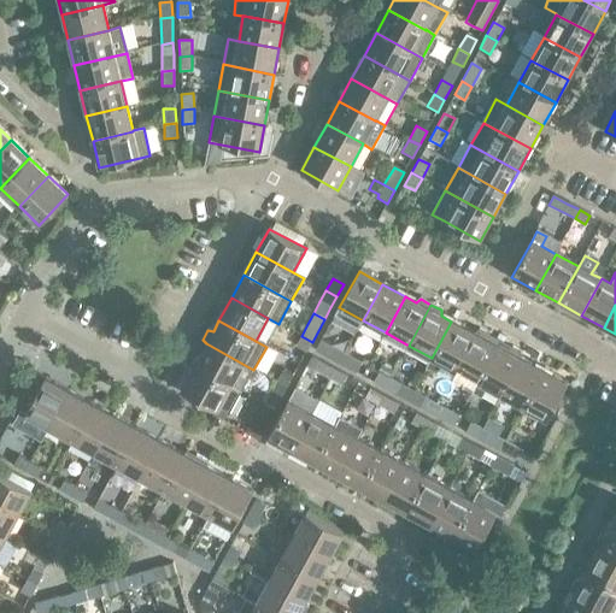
[(455,370),(474,334),(451,322),(432,358),(426,369),(436,375),(443,364),(455,370)]
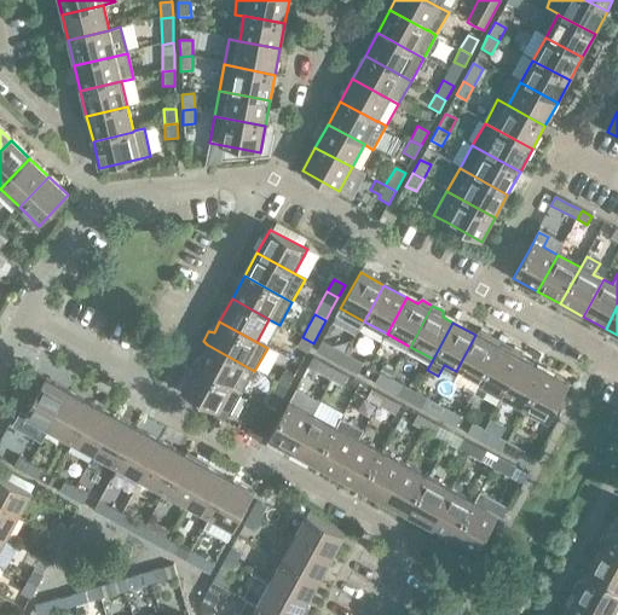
[(473,394),(498,347),(490,342),(491,336),(481,331),(478,336),(475,335),(456,371),(469,378),(463,389),(473,394)]
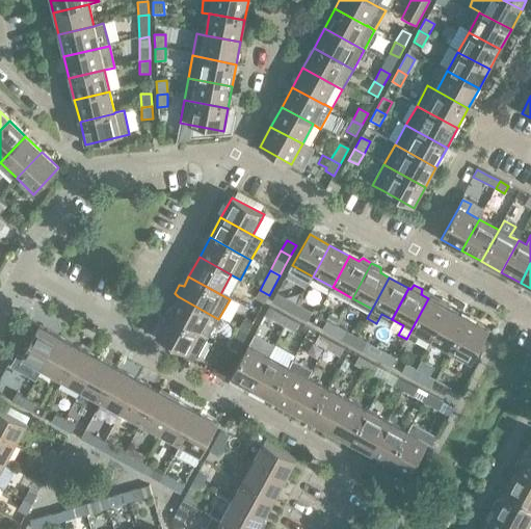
[(269,295),(260,290),(255,299),(264,305),(269,295)]
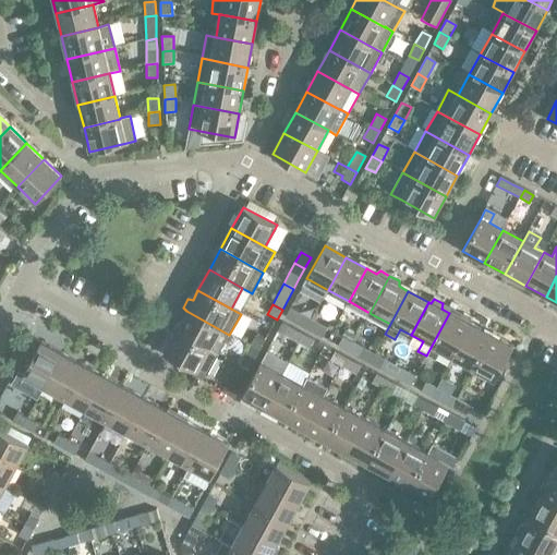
[(285,317),(295,324),(306,329),(312,321),(289,309),(285,317)]
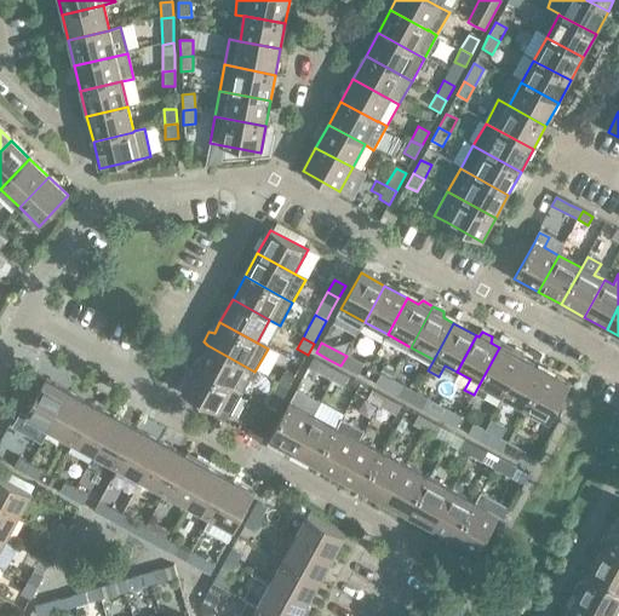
[(254,372),(207,345),(195,368),(242,395),(254,372)]
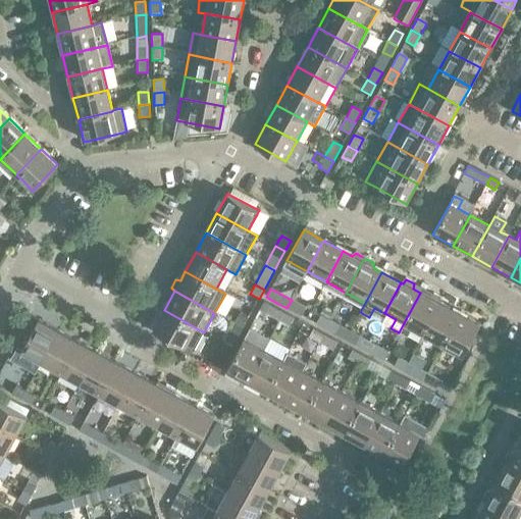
[(423,334),(439,304),(441,299),(433,295),(430,298),(420,293),(399,332),(406,336),(411,328),(423,334)]
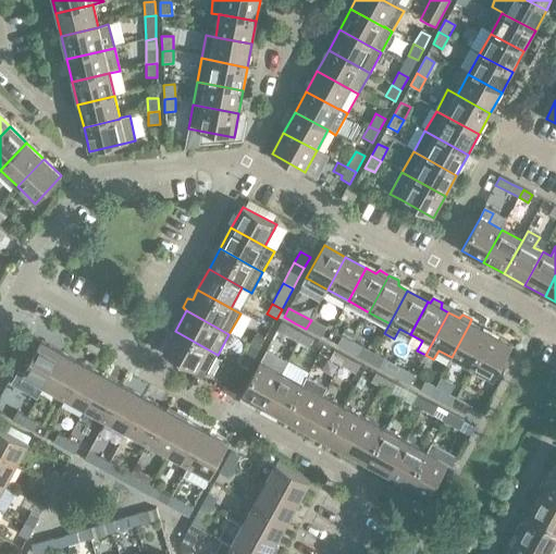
[(311,320),(306,329),(322,337),(326,329),(311,320)]
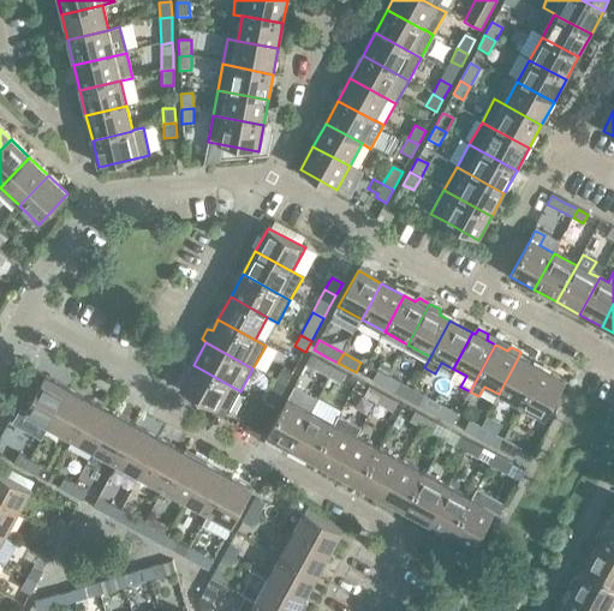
[(522,406),(541,370),(518,358),(499,394),(522,406)]
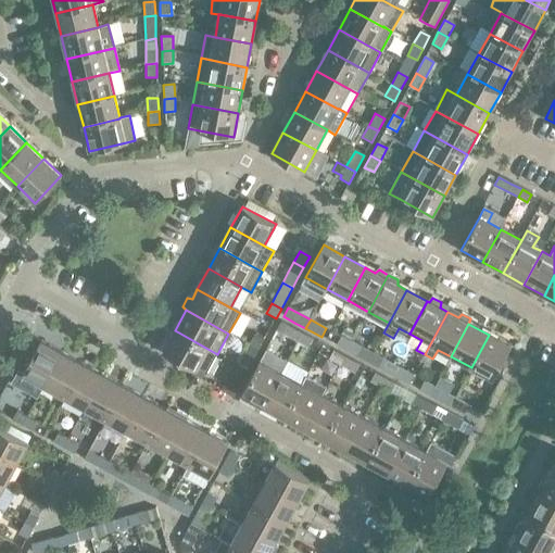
[(298,343),(303,334),(286,325),(281,334),(298,343)]
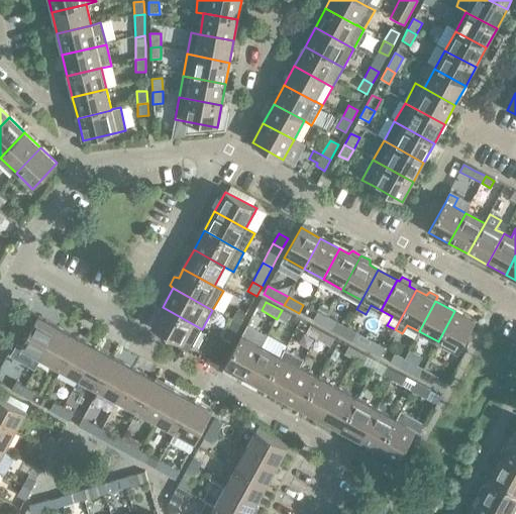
[(202,329),(163,307),(151,327),(191,348),(202,329)]
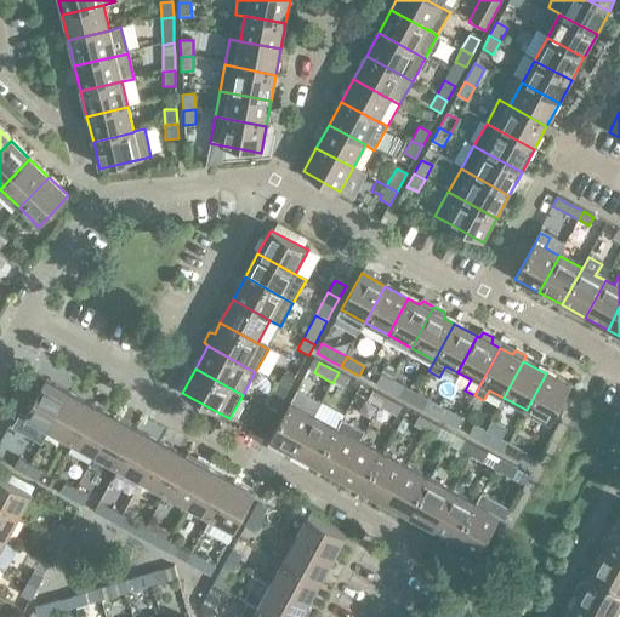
[(278,384),(289,390),(295,378),(285,372),(278,384)]
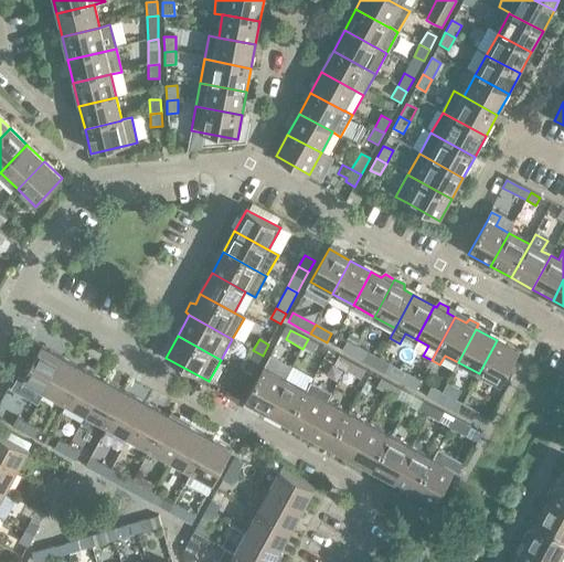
[(308,339),(302,349),(312,353),(317,345),(308,339)]
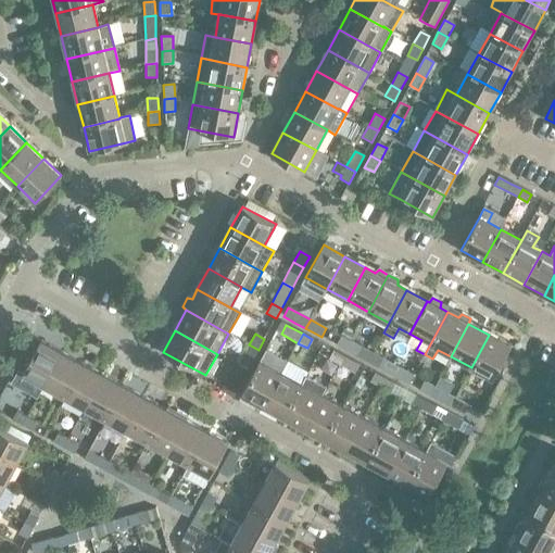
[(489,335),(471,367),(493,379),(511,347),(489,335)]
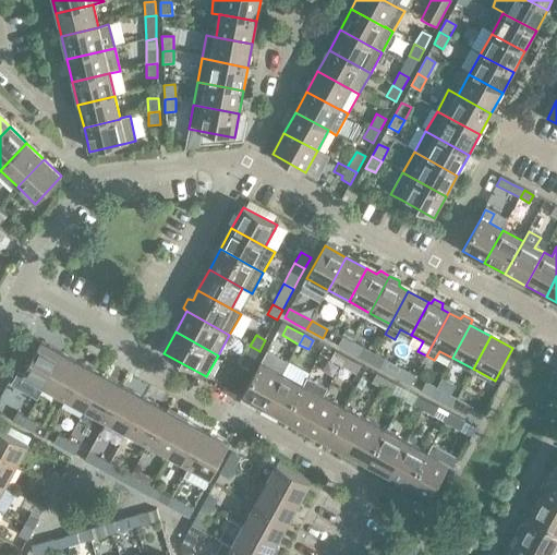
[(348,352),(353,342),(342,337),(337,347),(348,352)]
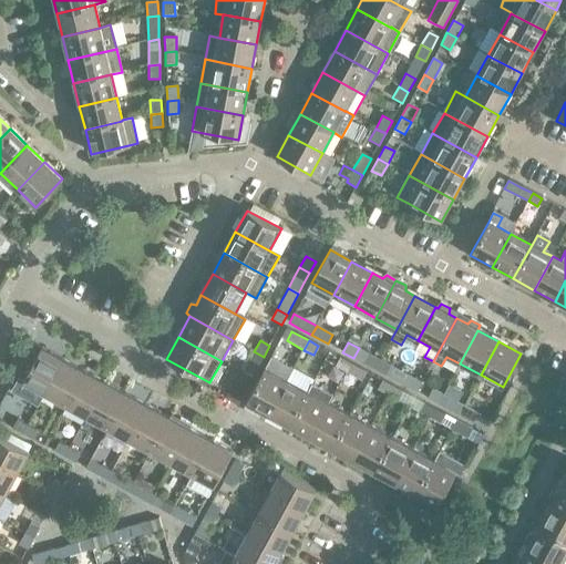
[(359,348),(353,358),(373,369),(379,360),(359,348)]
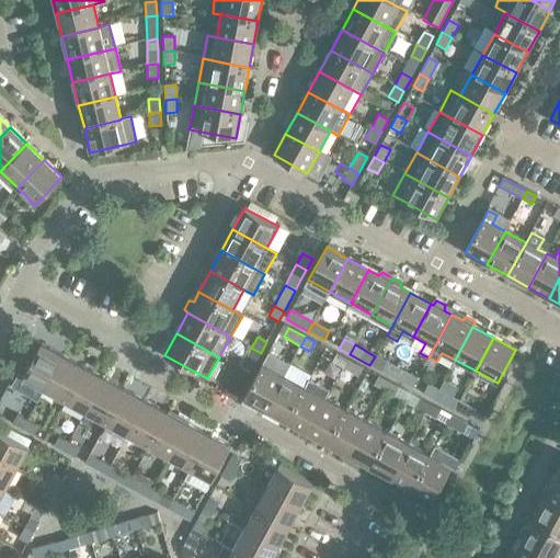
[(44,390),(63,357),(41,345),(22,378),(44,390)]
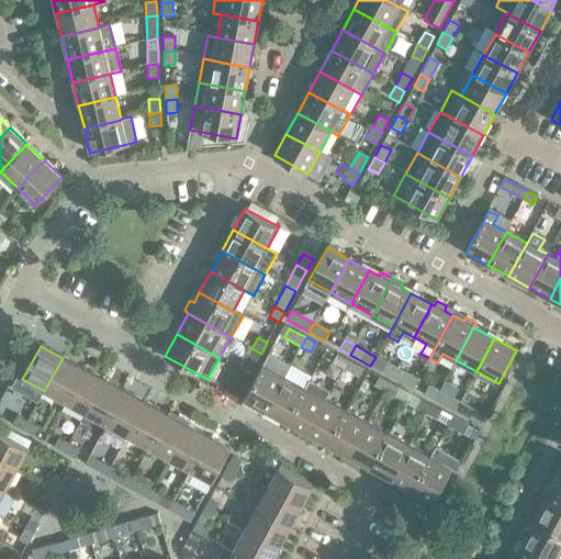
[(240,369),(250,375),(261,354),(251,348),(240,369)]
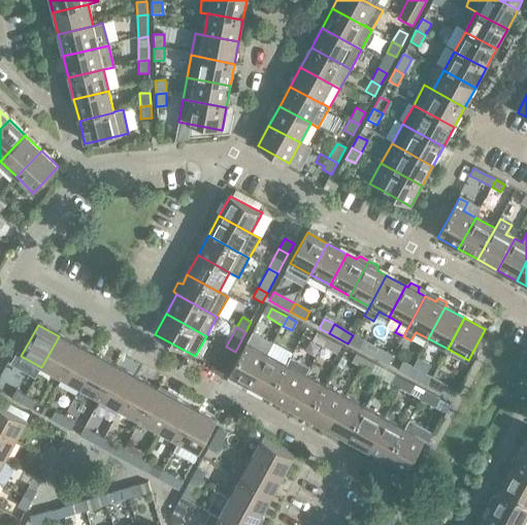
[(322,347),(326,338),(317,332),(311,341),(322,347)]
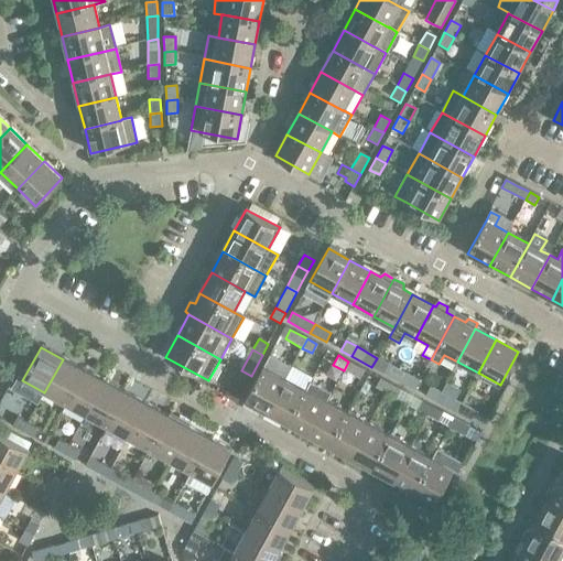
[(393,379),(399,369),(377,358),(371,367),(393,379)]
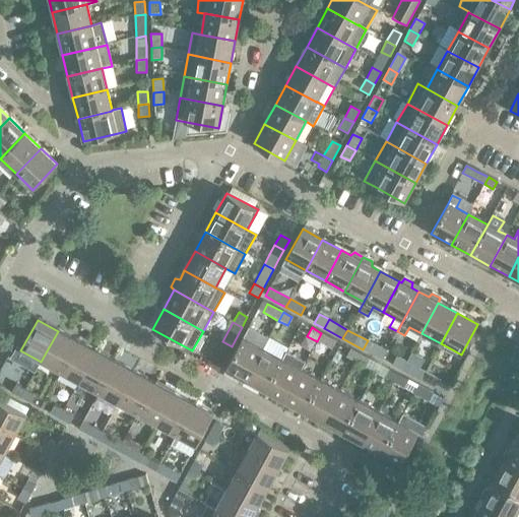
[(60,372),(77,341),(58,331),(41,362),(60,372)]
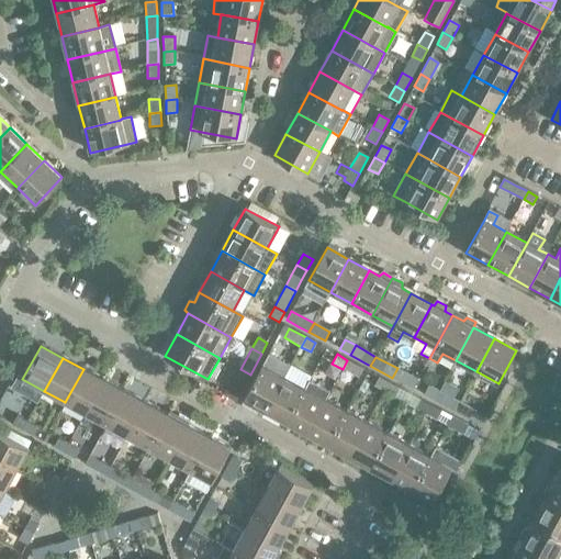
[(347,360),(343,369),(358,378),(363,369),(347,360)]
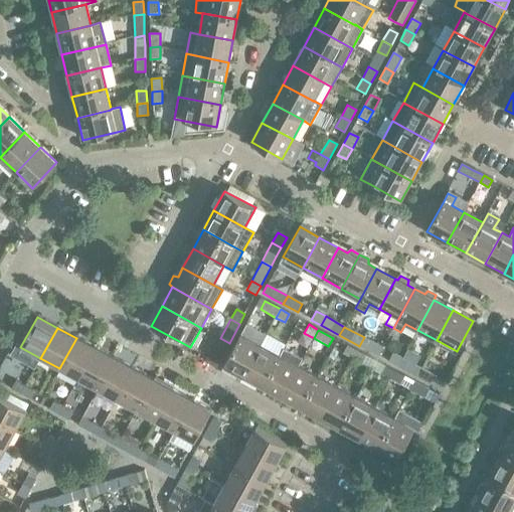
[(239,379),(243,376),(260,346),(240,335),(223,366),(233,371),(232,375),(239,379)]
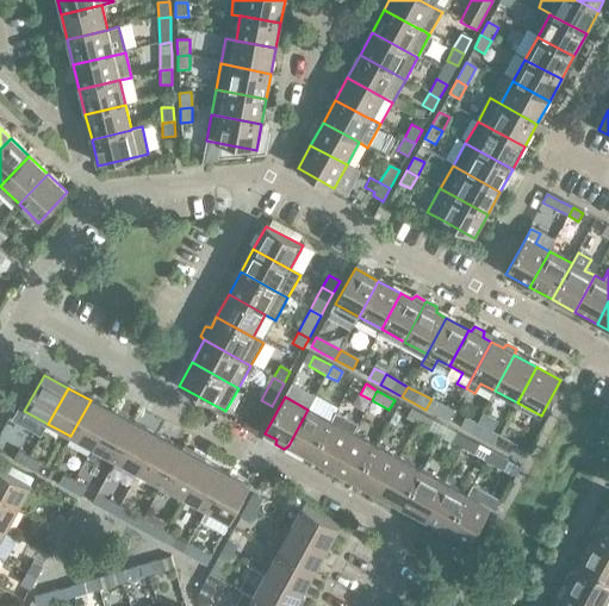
[(432,399),(426,410),(436,416),(442,405),(432,399)]
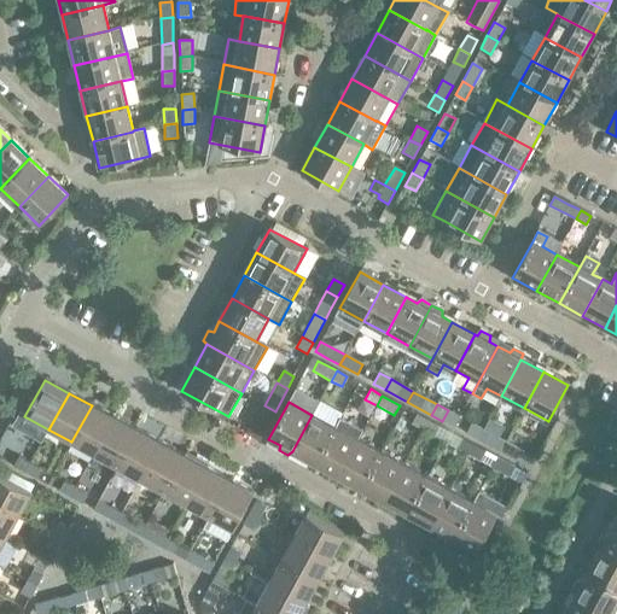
[(92,405),(71,442),(94,454),(115,417),(92,405)]
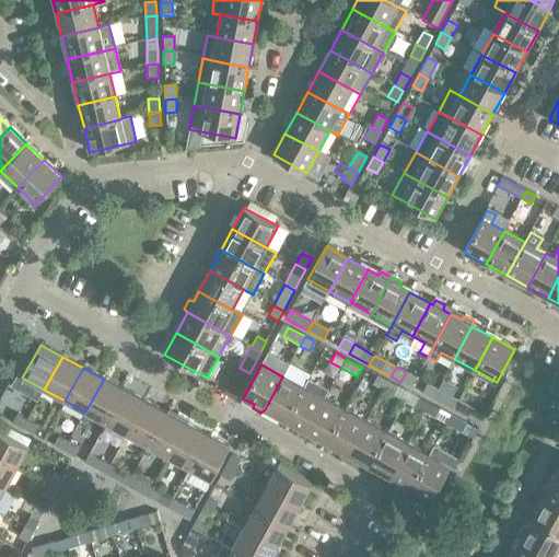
[(249,373),(240,368),(234,378),(243,383),(249,373)]
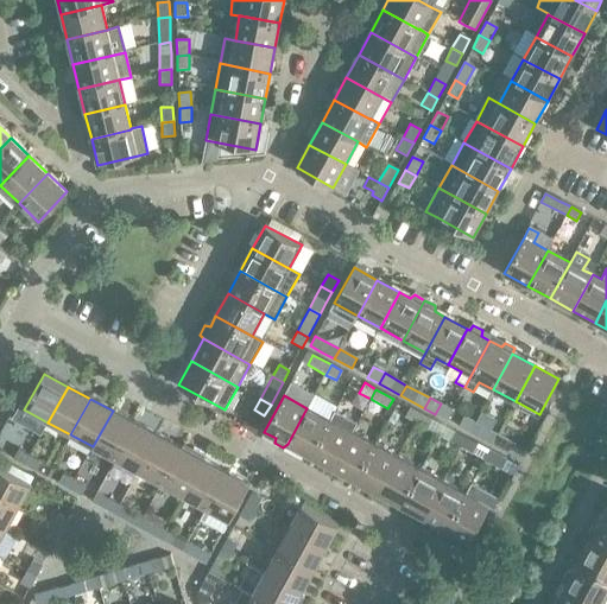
[(416,424),(422,413),(410,407),(404,418),(416,424)]
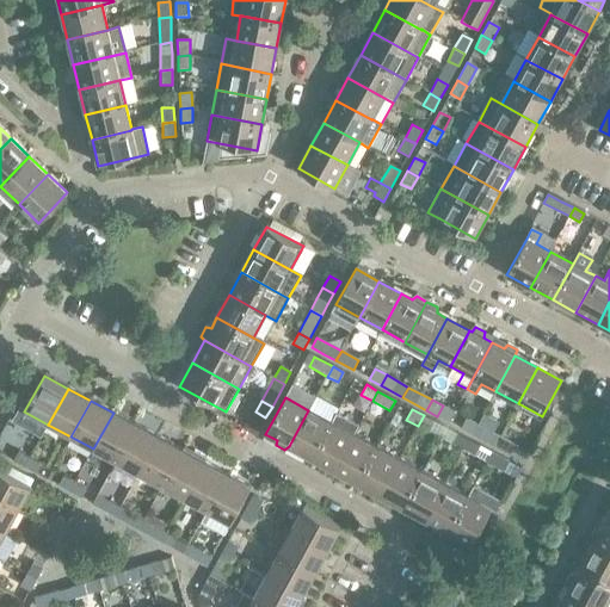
[(308,410),(289,446),(312,459),(332,422),(331,422),(308,410)]
